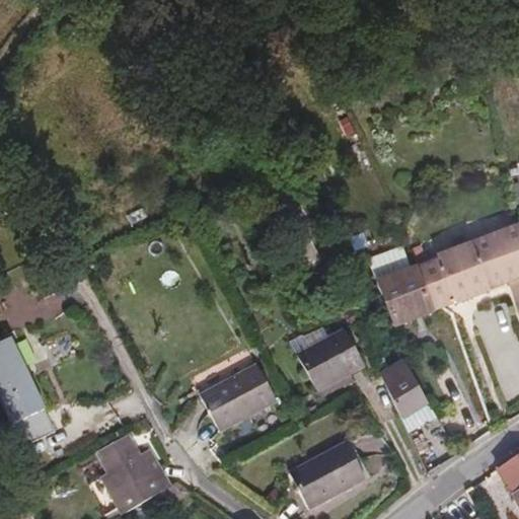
[(434,275),(423,281),(436,312),(448,307),(518,280),(518,225),(437,258),(442,272),(434,275)]
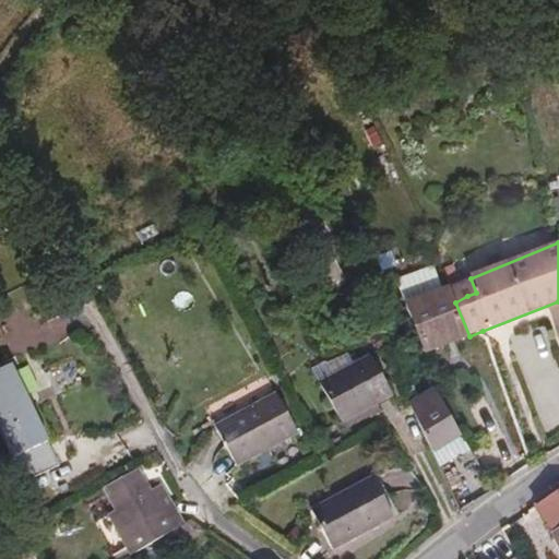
[(412,320),(425,355),(470,336),(455,302),(450,288),(444,292),(433,264),(396,278),(406,306),(412,320)]
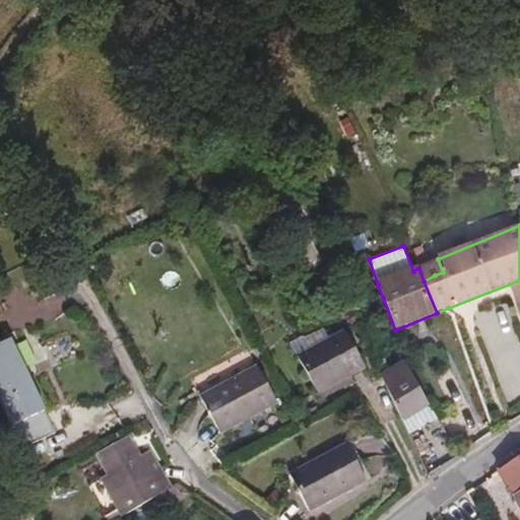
[(424,281),(435,275),(424,247),(412,252),(418,268),(424,281)]
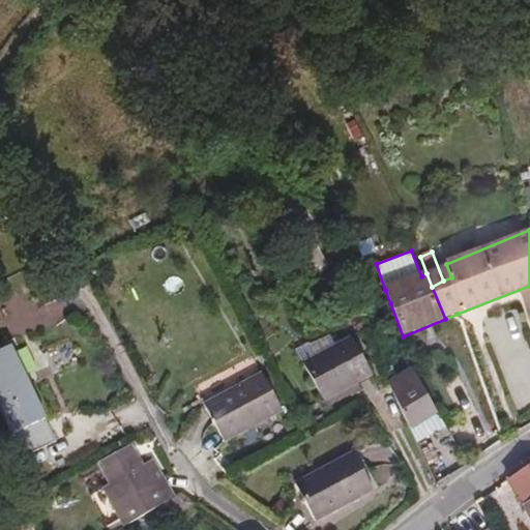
[(390,303),(364,313),(378,352),(394,347),(391,341),(403,337),(403,336),(390,303)]
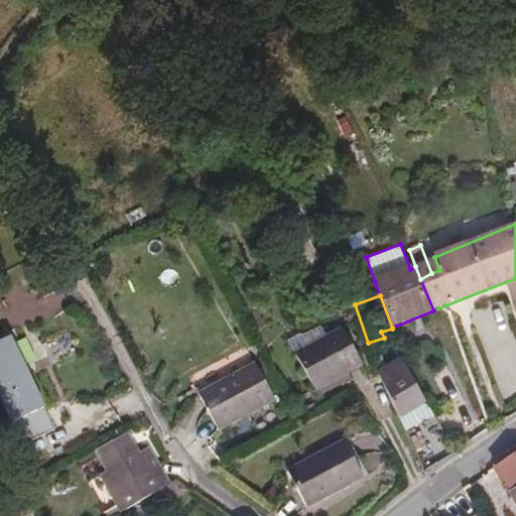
[(342,329),(308,348),(328,386),(363,366),(342,329)]
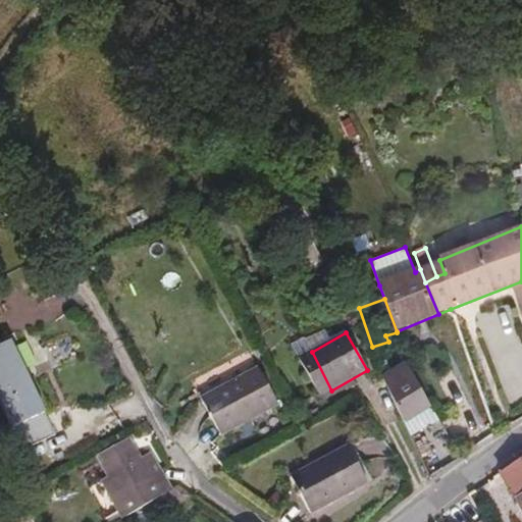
[(11,344),(0,349),(0,403),(12,427),(24,421),(44,412),(11,344)]
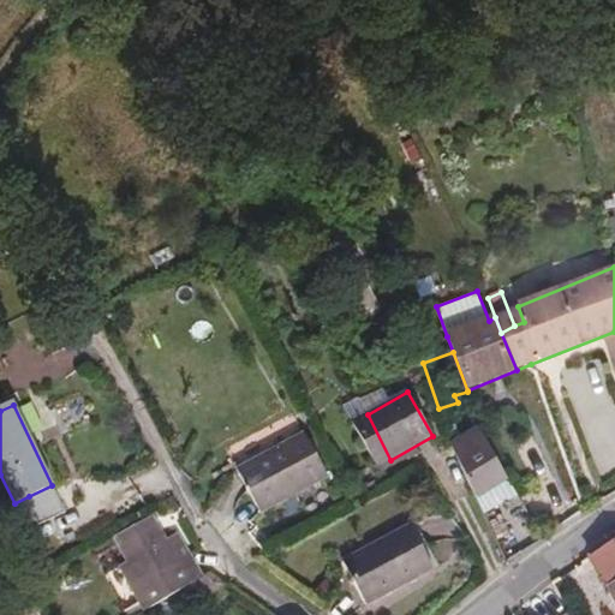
[(390,460),(368,415),(352,423),(376,467),(390,460)]
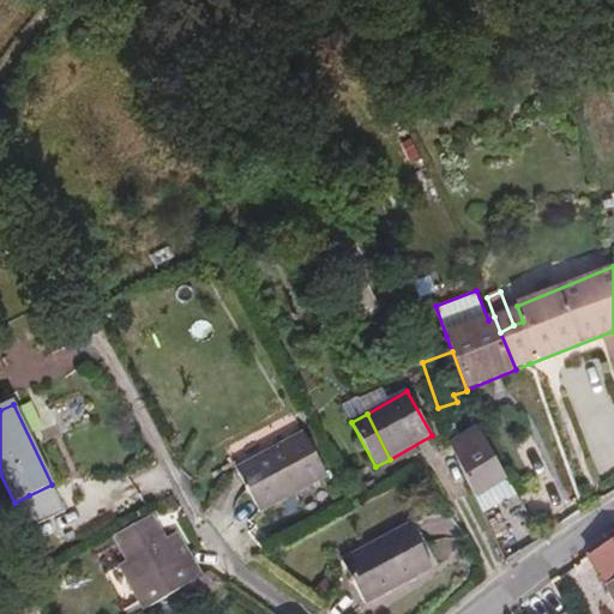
[(479,426),(452,444),(477,498),(509,480),(479,426)]
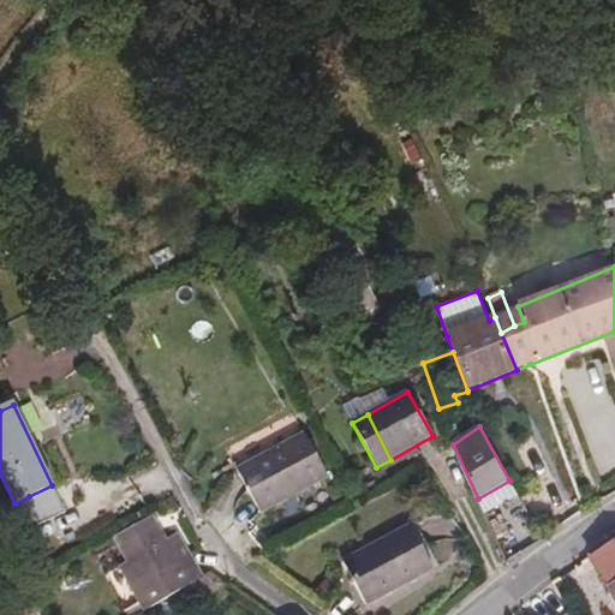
[(238,470),(262,514),(328,479),(304,434),(238,470)]
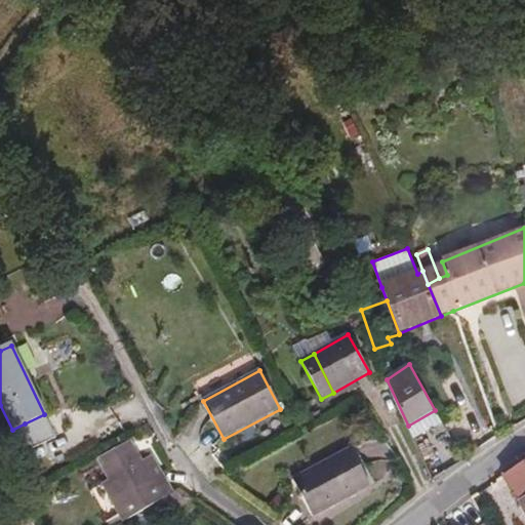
[(54,437),(44,414),(25,423),(36,446),(54,437)]
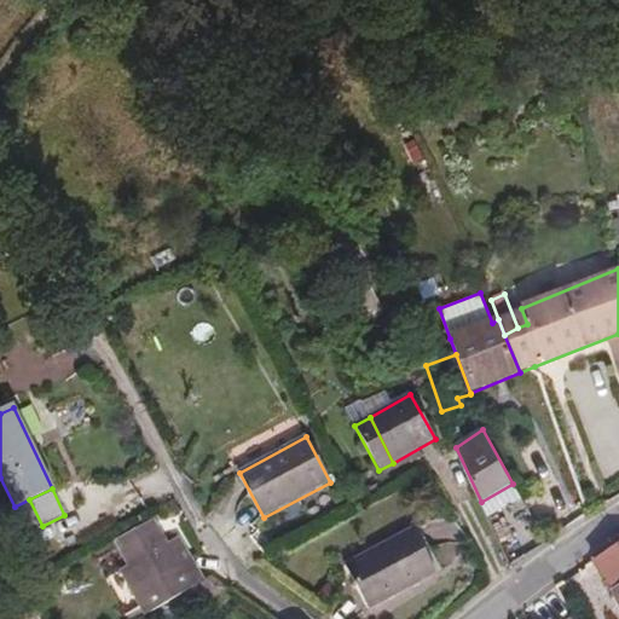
[(29,499),(15,507),(28,534),(42,526),(29,499)]
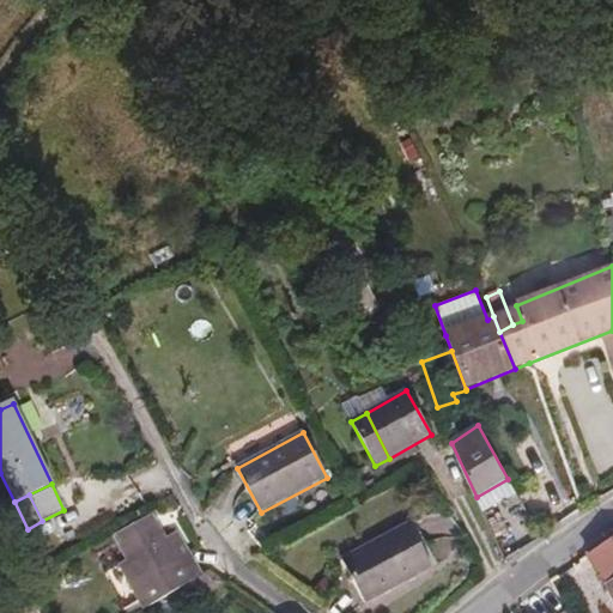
[(155,575),(178,563),(156,525),(120,544),(140,582),(155,575)]
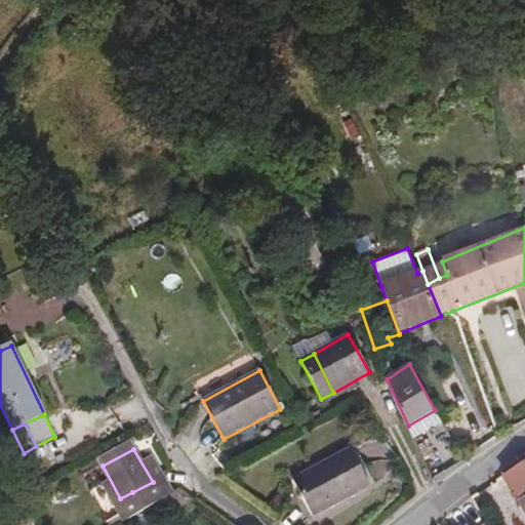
[(350,449),(292,480),(314,518),(370,488),(350,449)]
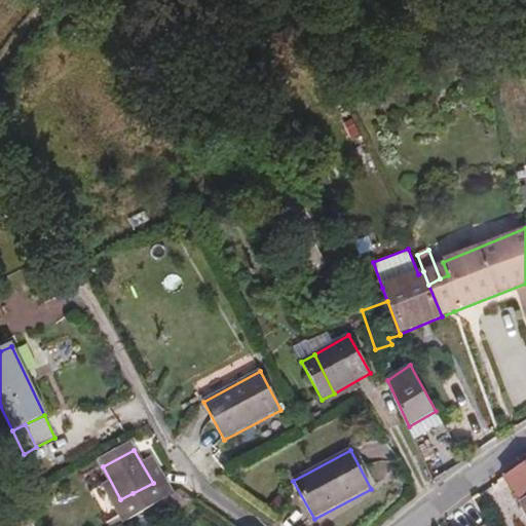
[(525,462),(504,477),(522,502),(519,505),(525,516),(525,462)]
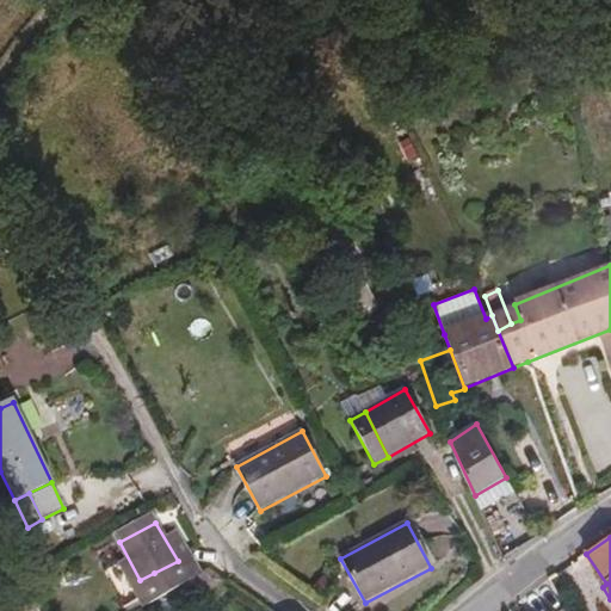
[(191,554),(178,561),(154,573),(166,593),(178,586),(202,573),(191,554)]
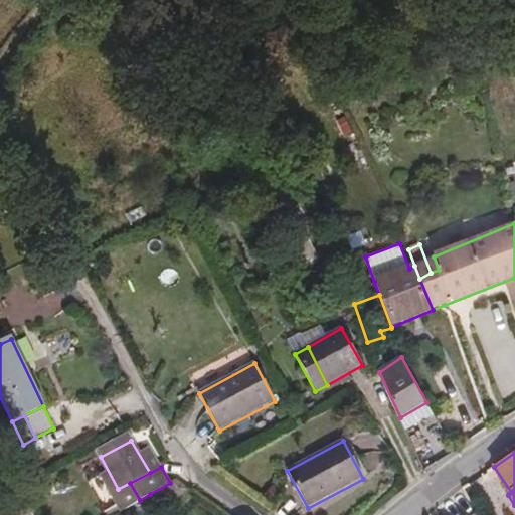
[(176,479),(170,483),(150,494),(160,510),(191,490),(176,479)]
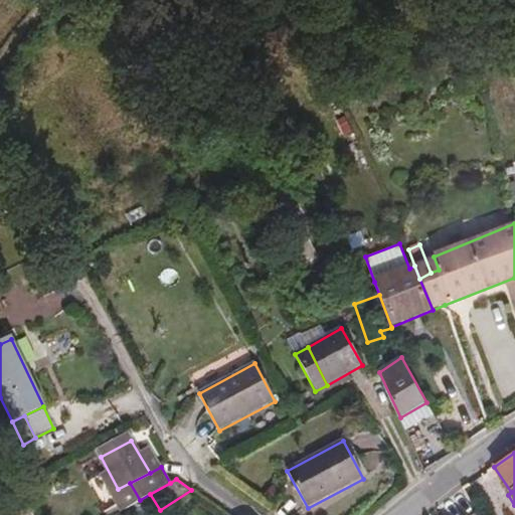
All buildings are outlined.
